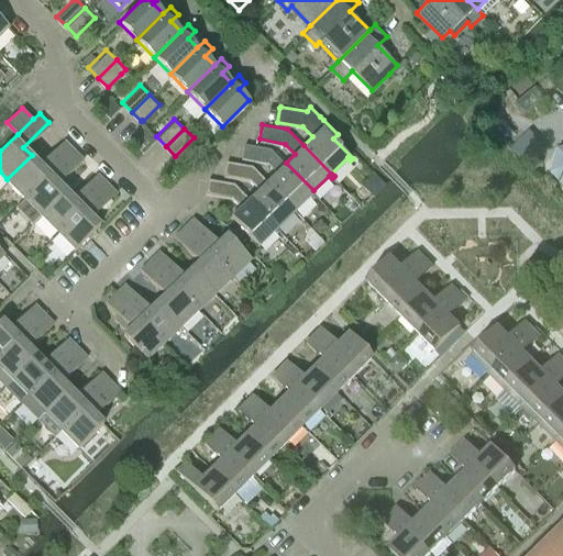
[(24,197),(74,147),(64,137),(39,163),(32,155),(7,179),(24,197)]
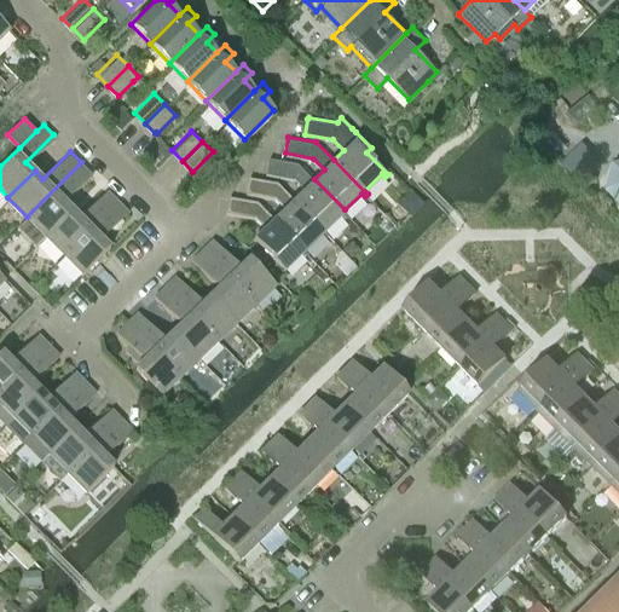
[(347,213),(345,209),(314,179),(296,161),(268,156),(266,172),(294,177),(305,189),(294,198),(324,230),(342,212),(346,215),(347,213)]
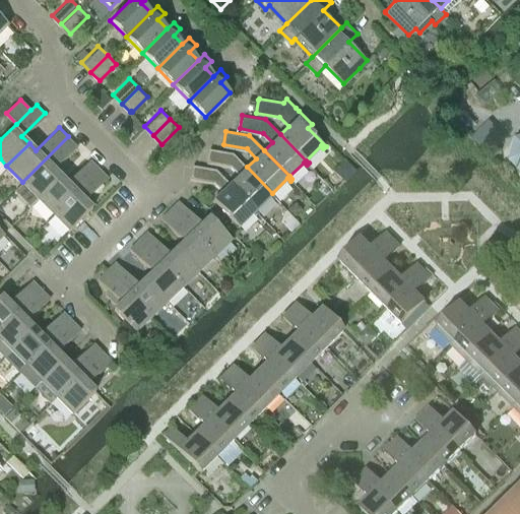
[(519,132),(515,134),(509,157),(519,168),(519,132)]
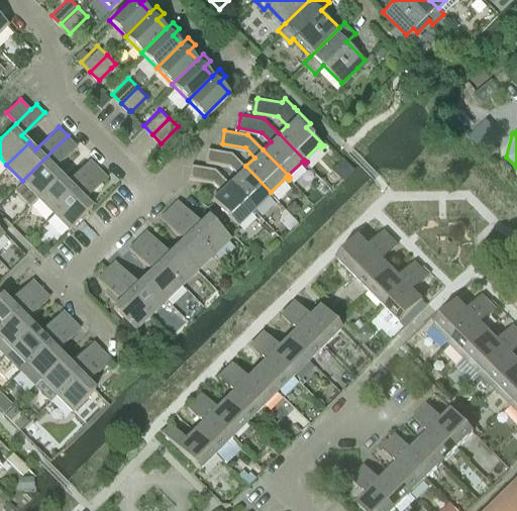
[(37,196),(61,174),(53,167),(76,143),(68,135),(22,181),(37,196)]
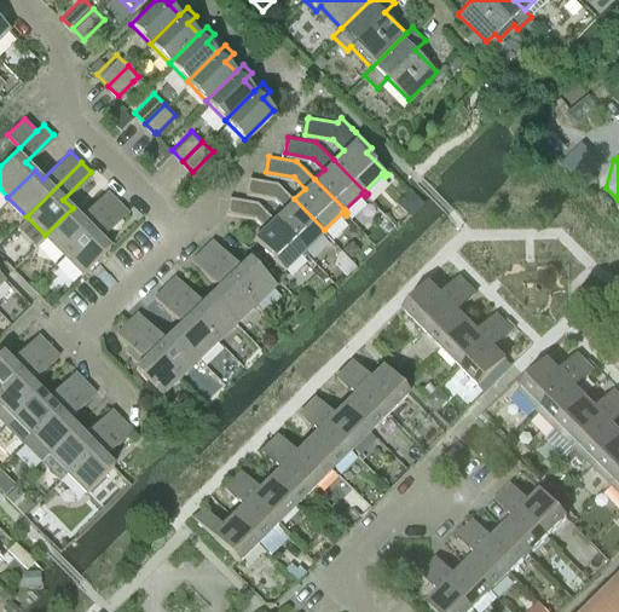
[(324,230),(294,198),(277,182),(249,177),(246,191),(273,196),(284,208),(275,218),(305,248),(322,231),(325,235),(328,234),(324,230)]
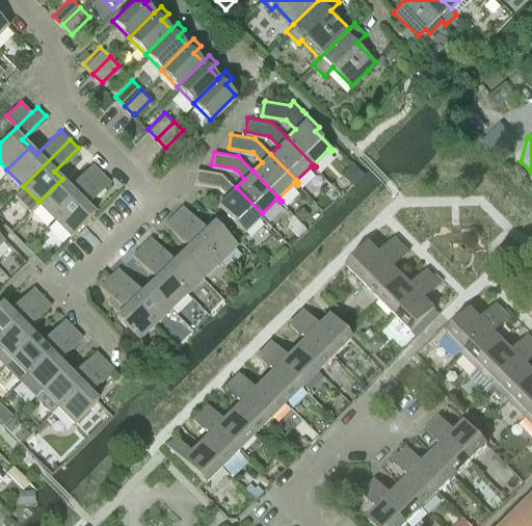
[(351,161),(340,172),(352,184),(363,174),(351,161)]
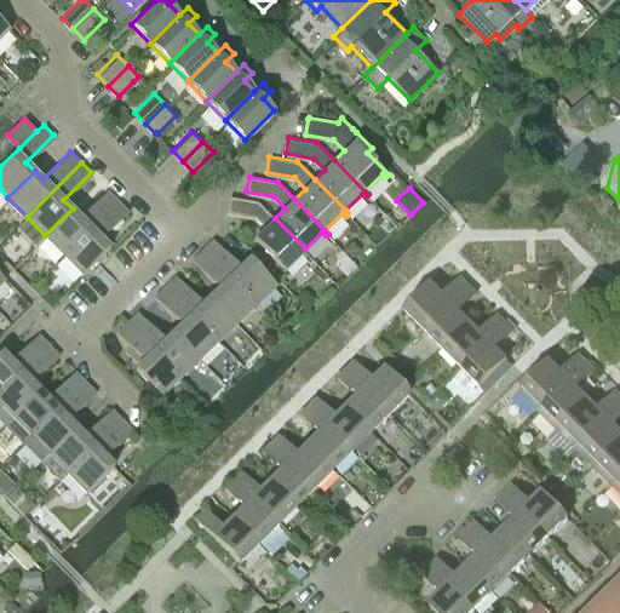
[(63,255),(119,200),(108,189),(80,216),(73,208),(45,235),(63,255)]
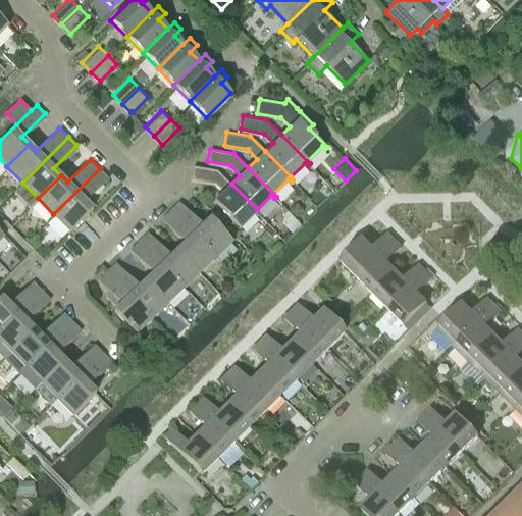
[(257,209),(231,184),(217,169),(192,164),(190,177),(215,182),(224,192),(214,201),(216,202),(221,208),(240,226),(256,211),(258,214),(260,212),(257,209)]
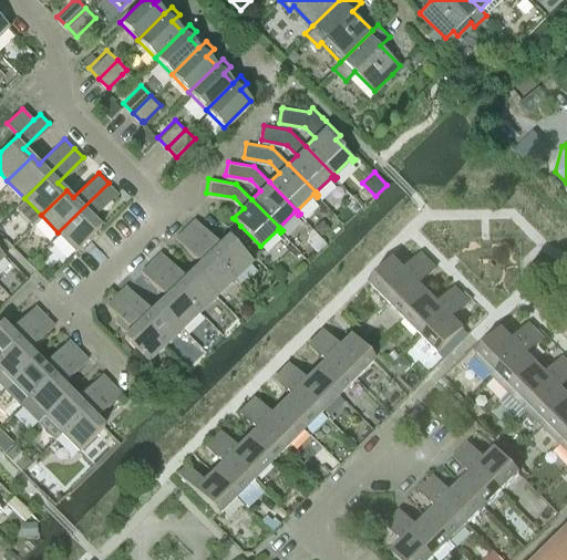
[(109,183),(58,232),(75,250),(101,225),(92,217),(117,192),(109,183)]
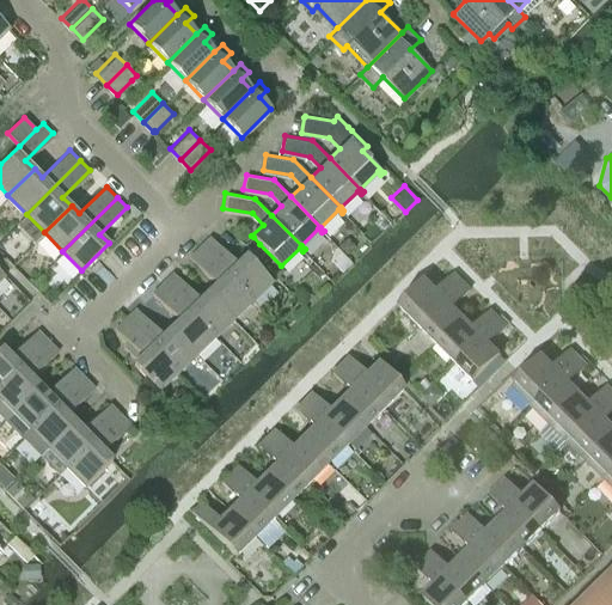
[(201,244),(254,299),(273,281),(248,254),(238,262),(212,234),(201,244)]
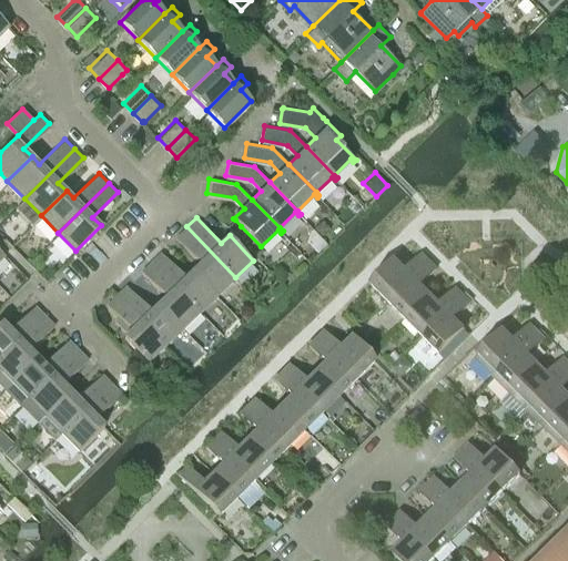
[(241,238),(246,232),(241,226),(235,220),(229,226),(241,238)]
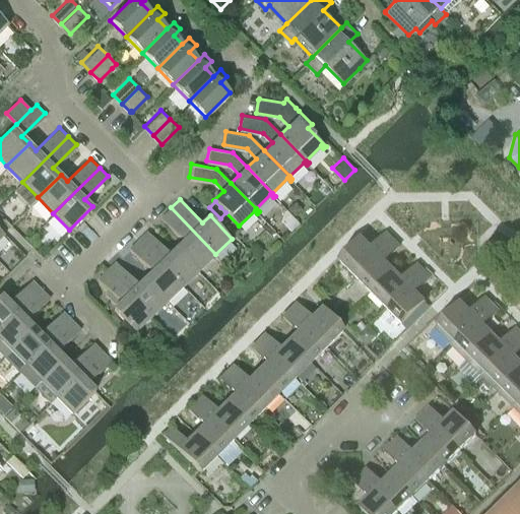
[(200,269),(215,254),(171,207),(161,216),(185,241),(178,247),(200,269)]
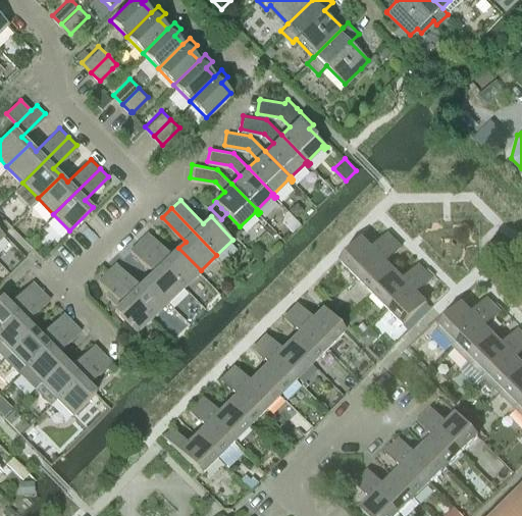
[(201,270),(178,248),(171,254),(149,230),(140,239),(186,286),(201,270)]
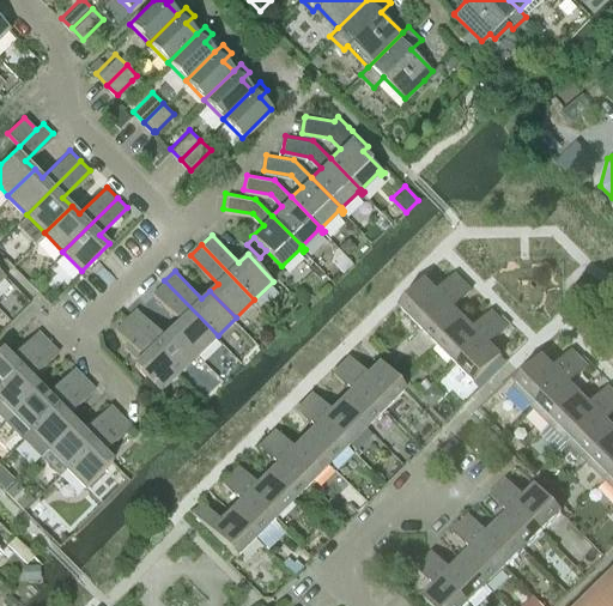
[(419,323),(463,279),(455,271),(438,289),(426,277),(400,303),(419,323)]
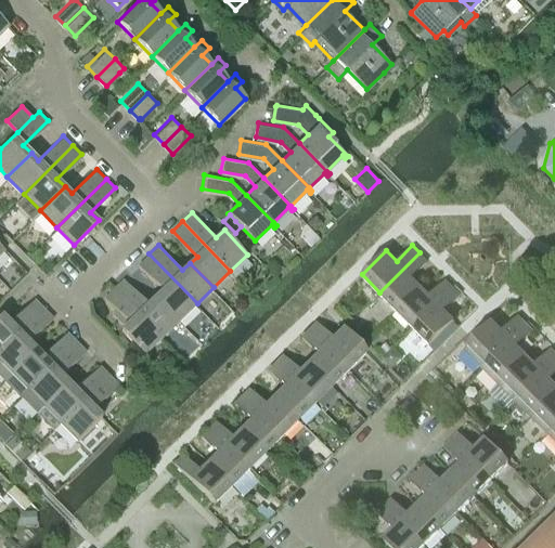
[(396,309),(421,285),(411,275),(427,260),(420,252),(379,292),(396,309)]
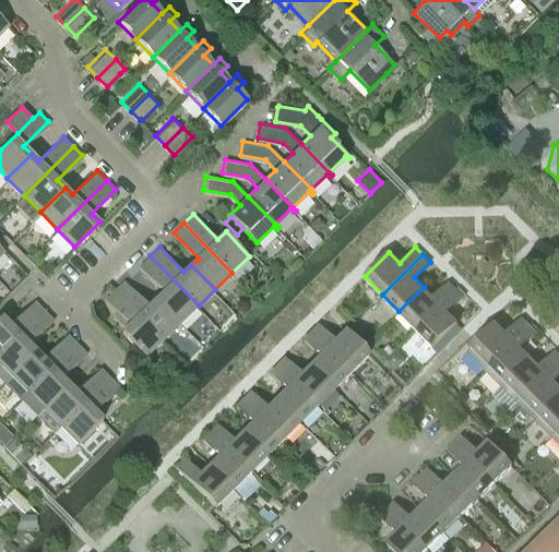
[(180,323),(199,306),(150,255),(140,265),(165,290),(157,298),(180,323)]
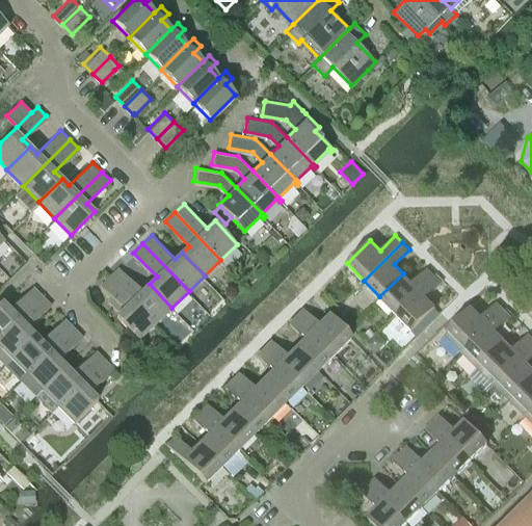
[(171,308),(150,284),(142,290),(120,266),(110,274),(156,322),(171,308)]
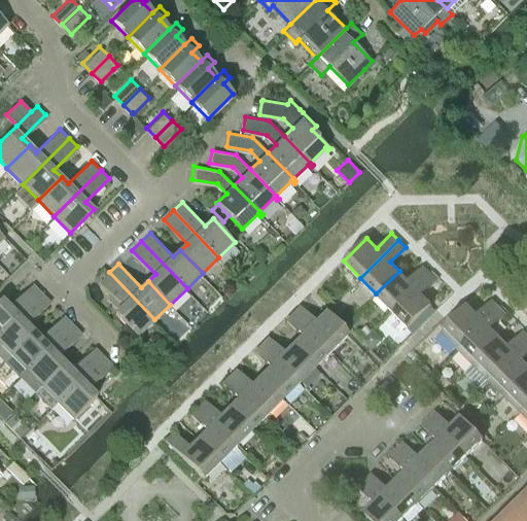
[(392,309),(429,271),(423,264),(408,279),(399,271),(376,293),(392,309)]
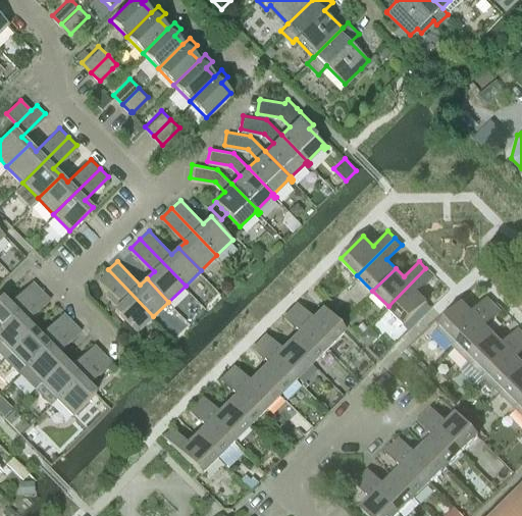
[(425,268),(388,306),(405,322),(427,300),(418,290),(432,275),(425,268)]
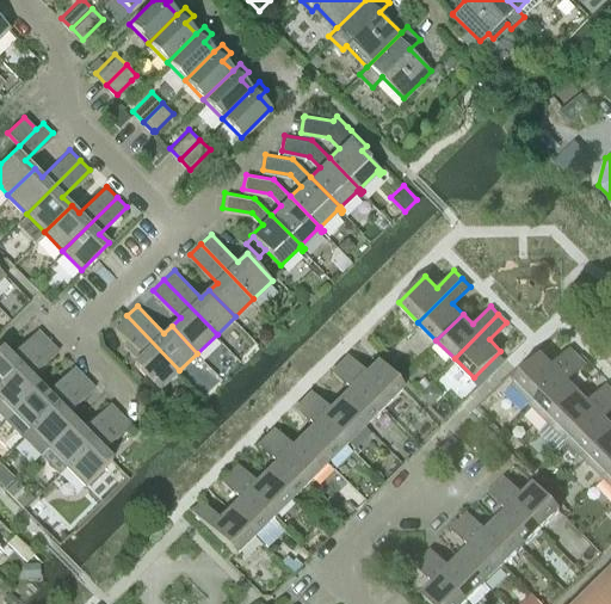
[(160,390),(179,370),(127,315),(116,326),(129,340),(124,344),(134,353),(139,350),(142,355),(134,363),(160,390)]
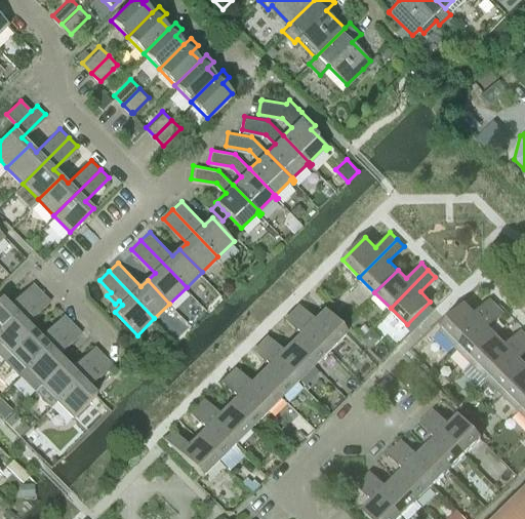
[(0,330),(41,290),(32,281),(9,304),(2,296),(0,297),(0,330)]
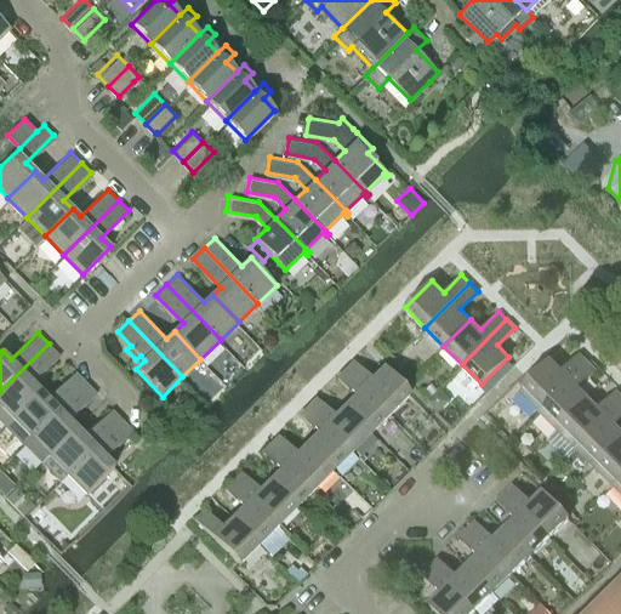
[(12,416),(40,388),(33,381),(60,354),(49,344),(0,391),(0,418),(5,422),(12,416)]
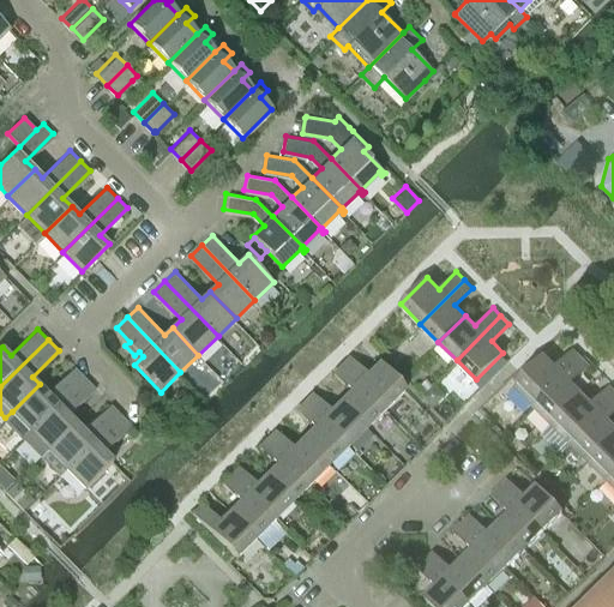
[(533,403),(582,354),(575,347),(557,365),(545,353),(513,384),(533,403)]
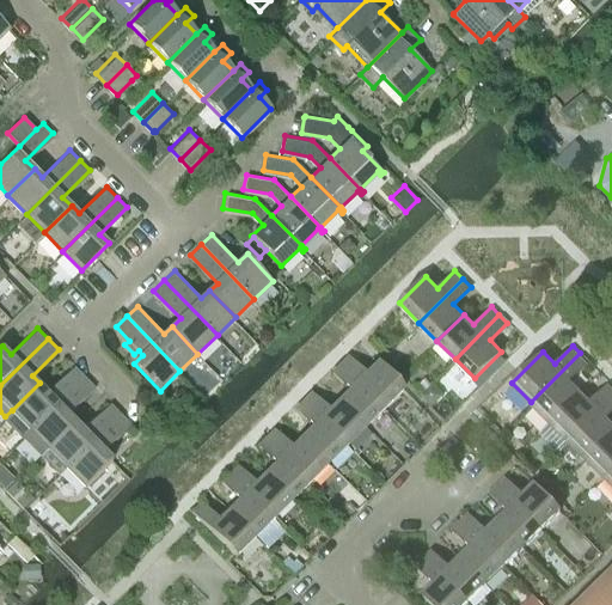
[(341,361),(384,404),(403,385),(378,360),(366,371),(348,353),(341,361)]
